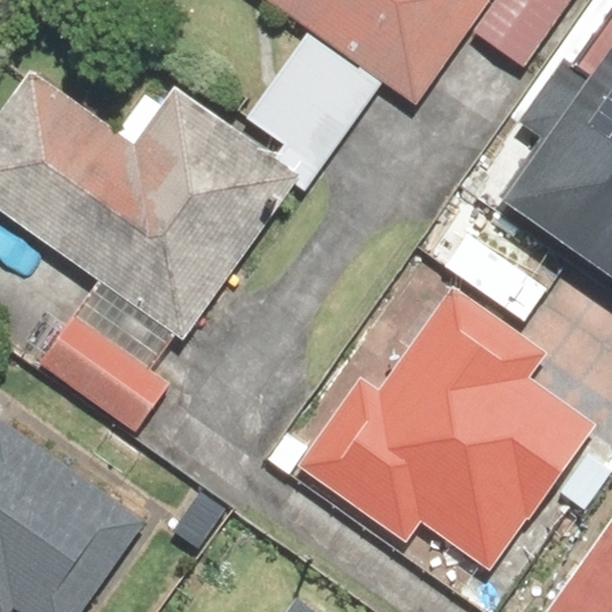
[(318,176),(383,86),(409,105),(484,0),(267,0),(314,34),(248,126),(318,176)]
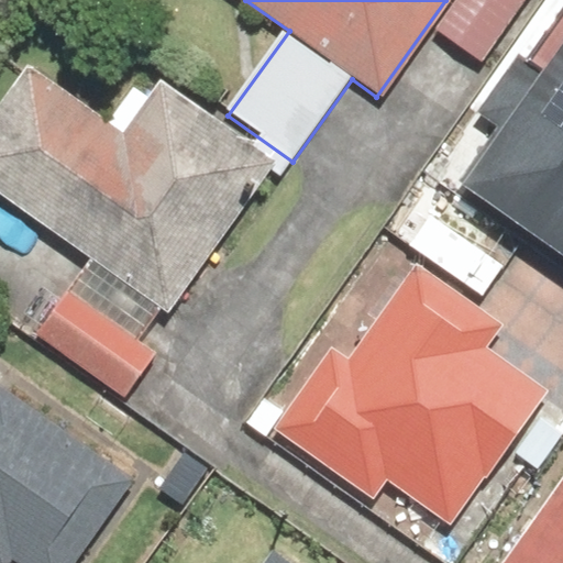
[(528,0),(459,0),(438,33),(485,65),(528,0)]
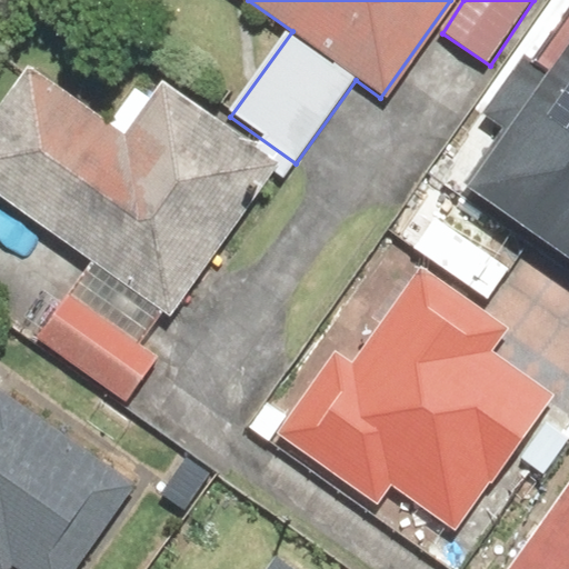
[(568,51),(476,183),(568,248),(568,51)]
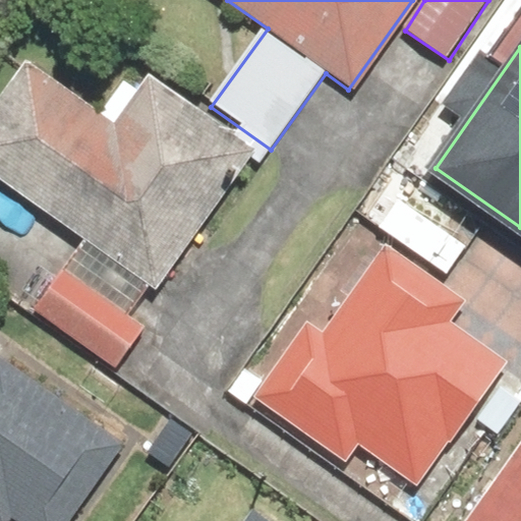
[(31,58),(0,100),(0,176),(87,240),(37,308),(127,375),(152,342),(127,325),(251,155),(152,81),(121,124),(31,58)]
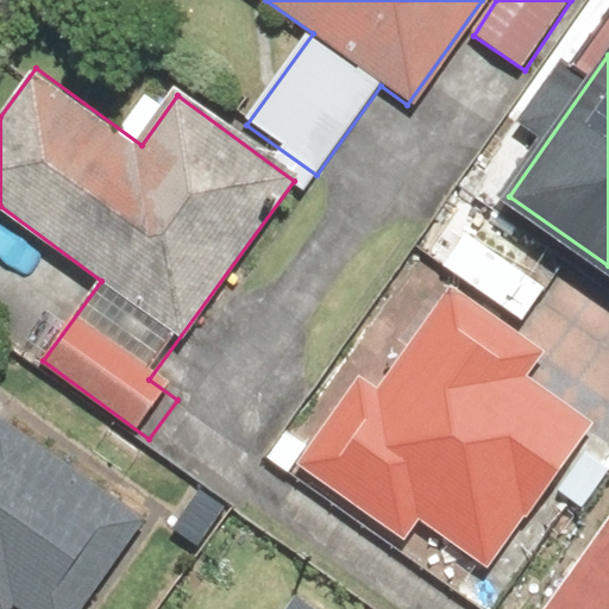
[(357,382),(296,459),(403,544),(424,519),(484,566),(592,428),(529,378),(544,360),(460,295),(380,399),(357,382)]
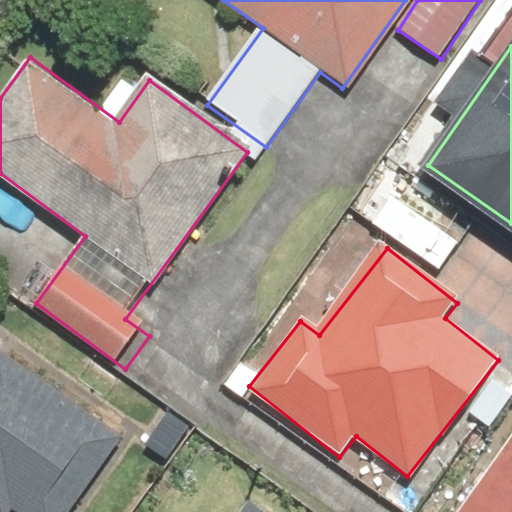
[(73,511),(122,440),(2,358),(0,361),(0,502),(14,511),(73,511)]
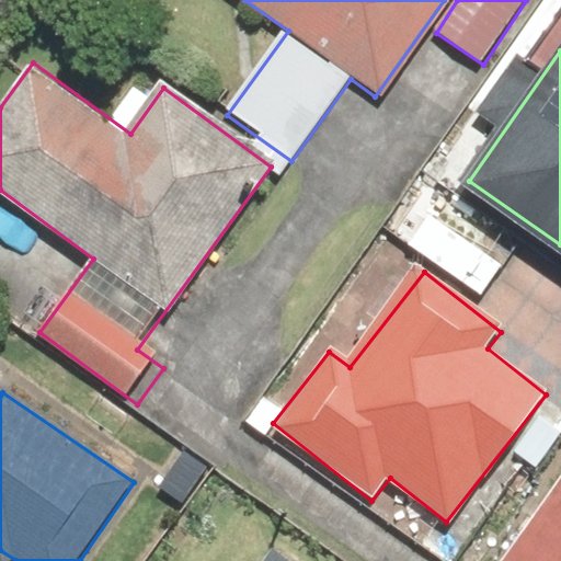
[(560,560),(560,477),(500,560),(560,560)]
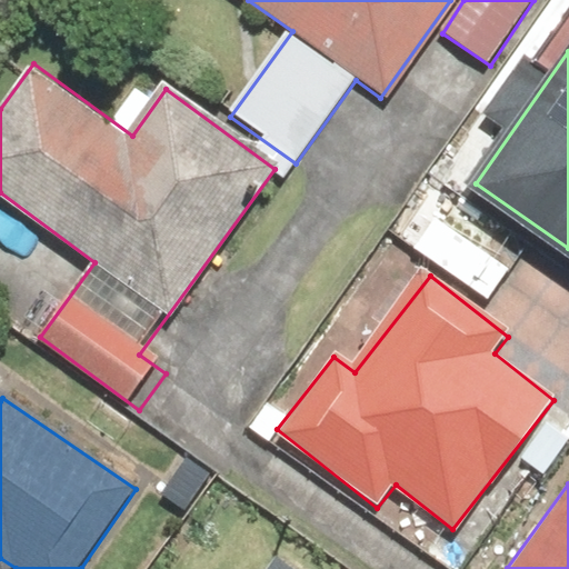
[(309,568),(287,555),(277,568),(309,568)]
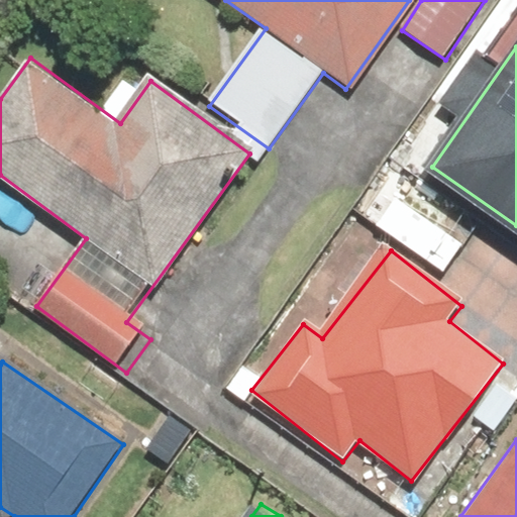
All buildings are outlined.
